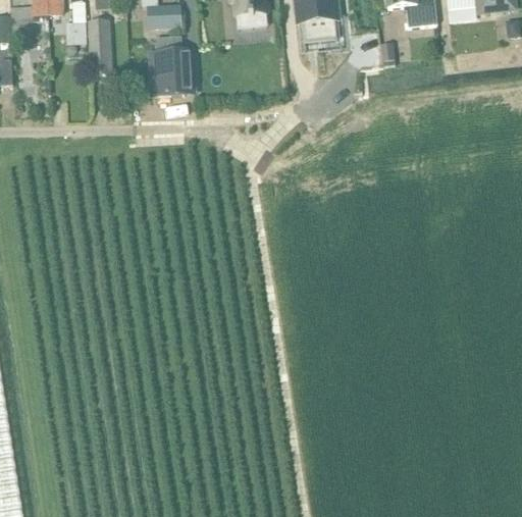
[(35,0),(35,3),(33,3),(34,14),(48,13),(47,0),(35,0)]
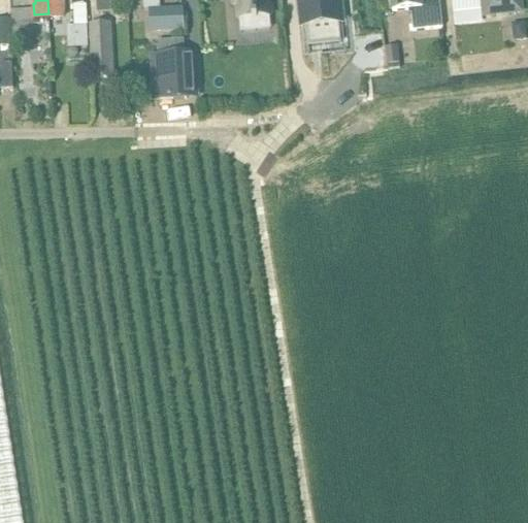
[(47,0),(48,13),(65,12),(64,0),(47,0)]
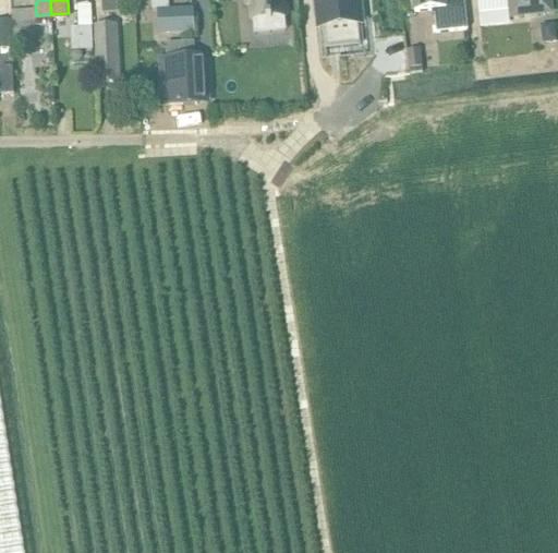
[(152,0),(153,7),(158,5),(159,31),(171,29),(171,36),(187,35),(187,29),(194,28),(193,4),(169,5),(168,0),(152,0)]
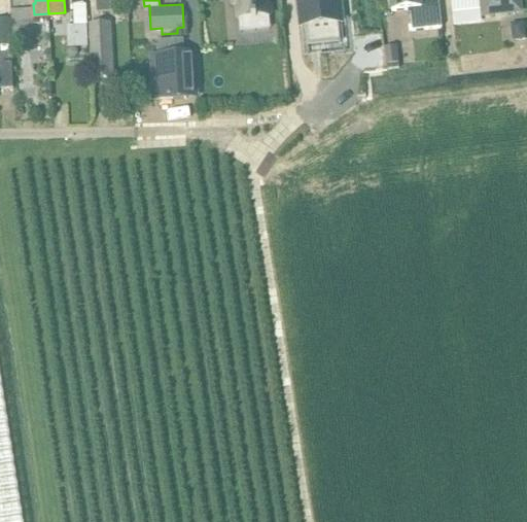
[(233,0),(236,0),(238,13),(268,10),(268,8),(267,0),(233,0)]
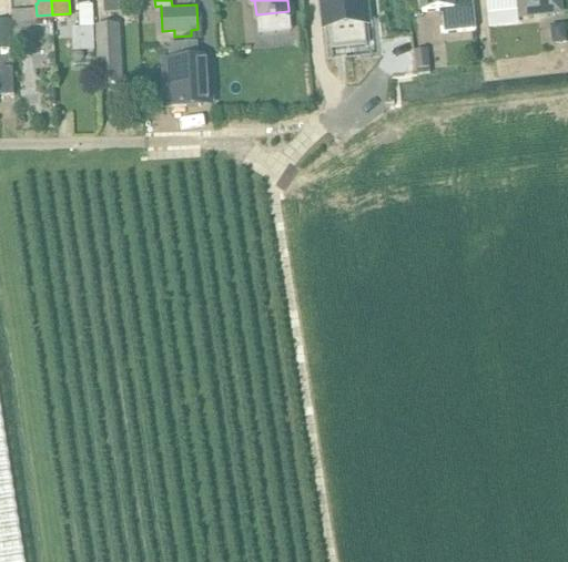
[(322,0),(324,23),(328,23),(331,46),(365,42),(363,19),(367,19),(365,0),(322,0)]
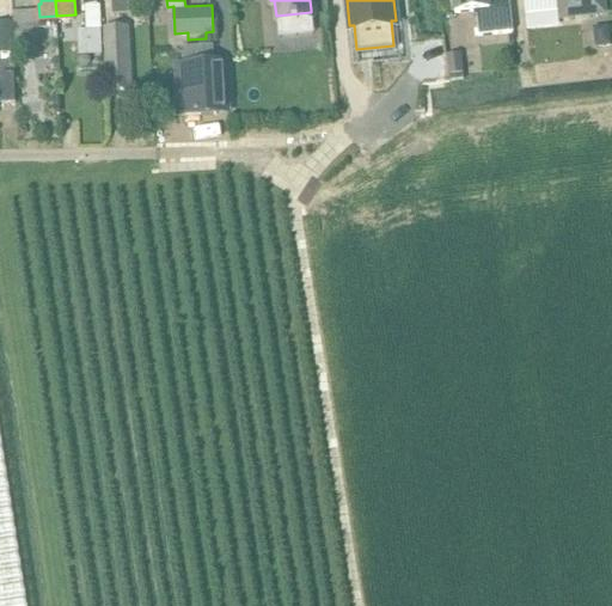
[(454,0),(456,8),(473,7),(473,12),(477,12),(478,31),(513,29),(509,0),(454,0)]
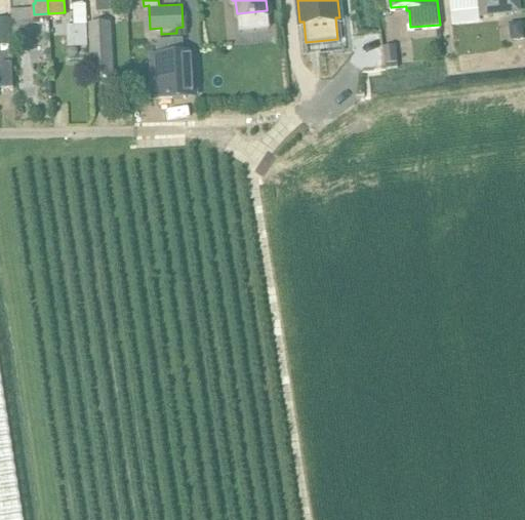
[(480,0),(481,11),(518,8),(517,0),(480,0)]
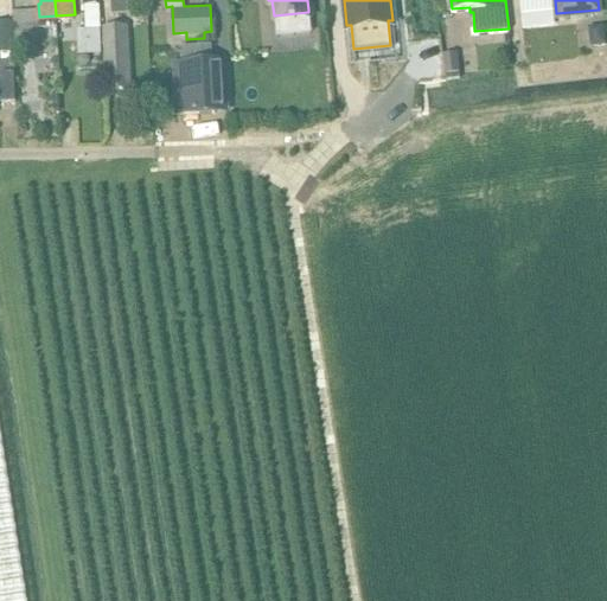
[(98,1),(84,1),(84,25),(76,25),(77,51),(101,51),(98,1)]
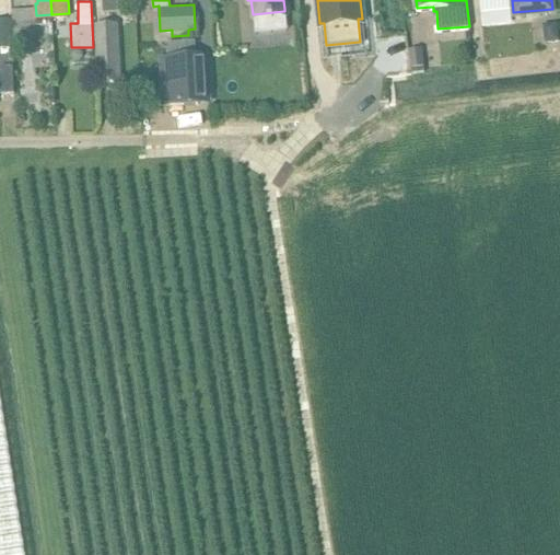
[(0,44),(13,44),(12,15),(0,15),(0,44)]
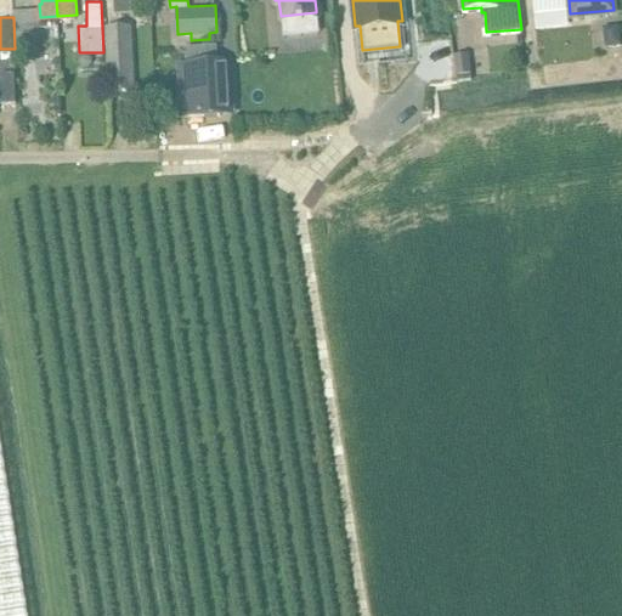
[(620,22),(603,23),(605,44),(621,43),(620,22)]
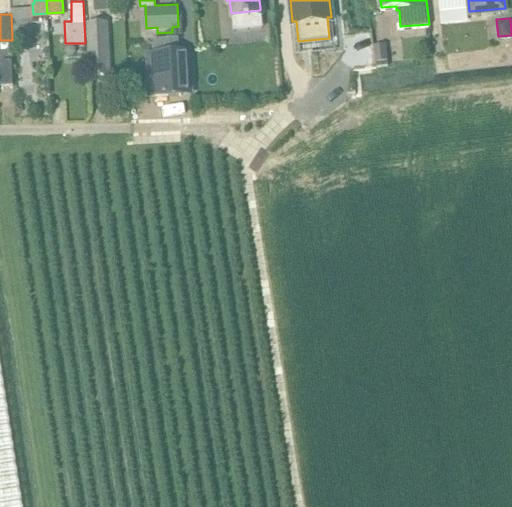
[(88,21),(90,74),(110,73),(108,20),(88,21)]
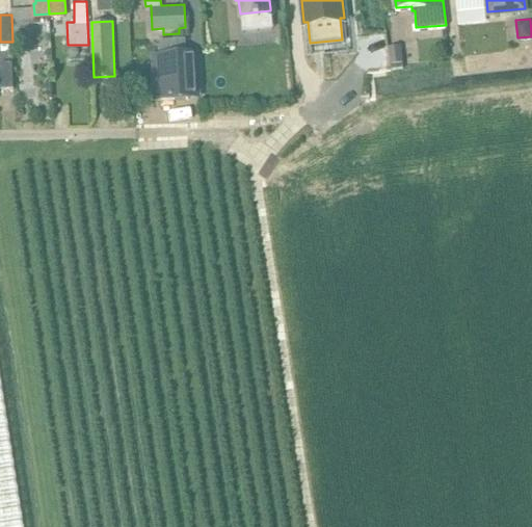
[(159,52),(153,52),(155,97),(188,95),(185,50),(182,50),(181,37),(158,38),(159,52)]
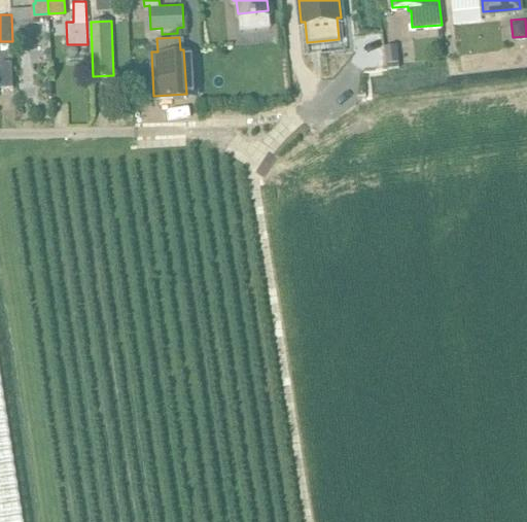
[(397,41),(384,43),(385,61),(387,61),(387,62),(387,66),(399,65),(399,60),(398,59),(397,41)]
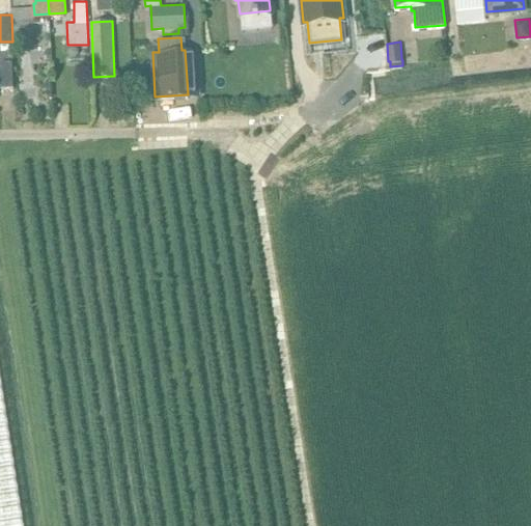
[(12,60),(0,60),(0,74),(1,86),(14,85),(12,60)]
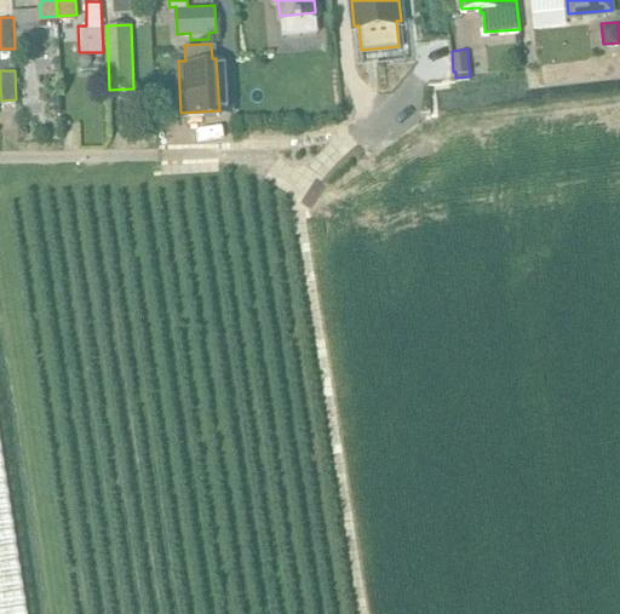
[(0,613),(27,613),(0,439),(0,613)]
